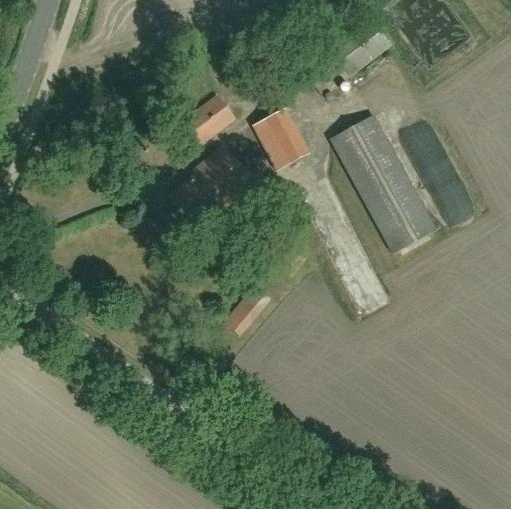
[(322,94),(391,40),(373,16),(303,70),(322,94)]
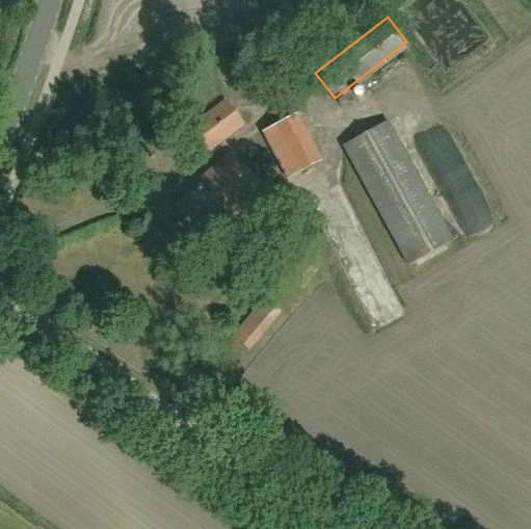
[(194,159),(244,122),(226,97),(176,135),(194,159)]
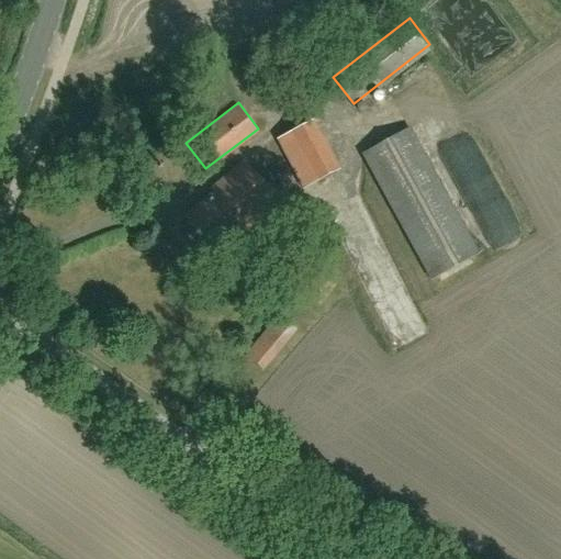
[(302,186),(315,179),(340,166),(315,119),(278,138),(302,186)]
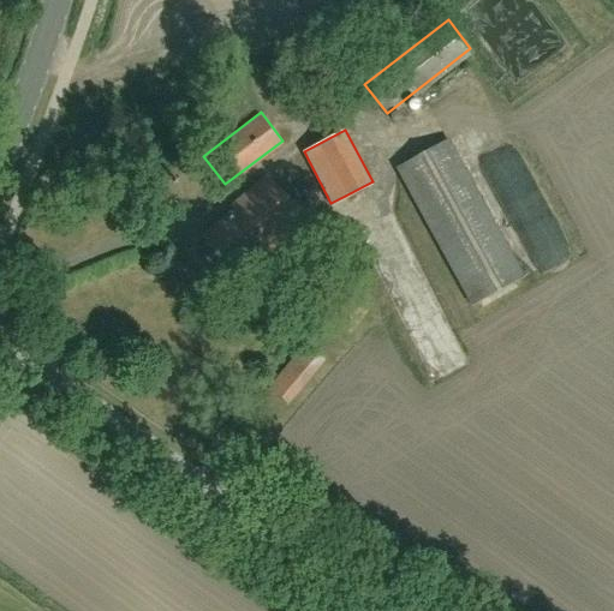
[(477,148),(519,223),(548,208),(507,132),(477,148)]
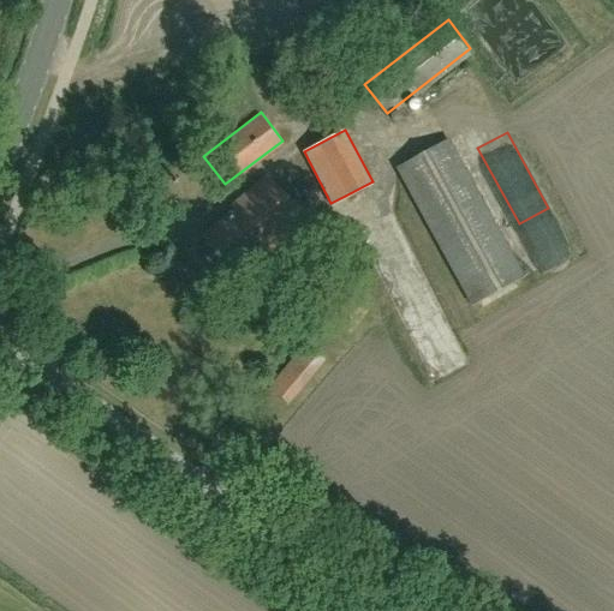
[(474,303),(524,275),(449,138),(399,166),(474,303)]
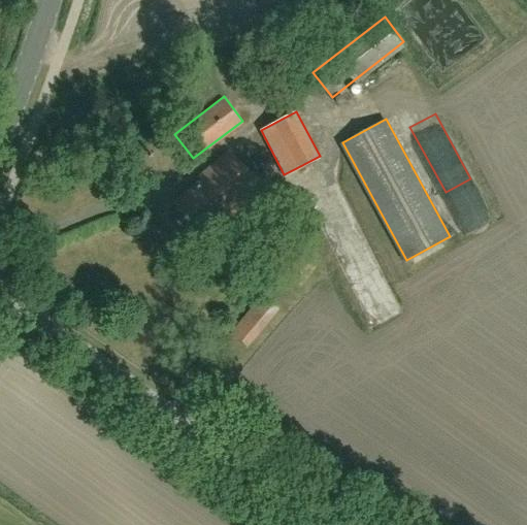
[(228,217),(263,187),(230,149),(199,175),(201,178),(174,202),(201,232),(224,212),(228,217)]
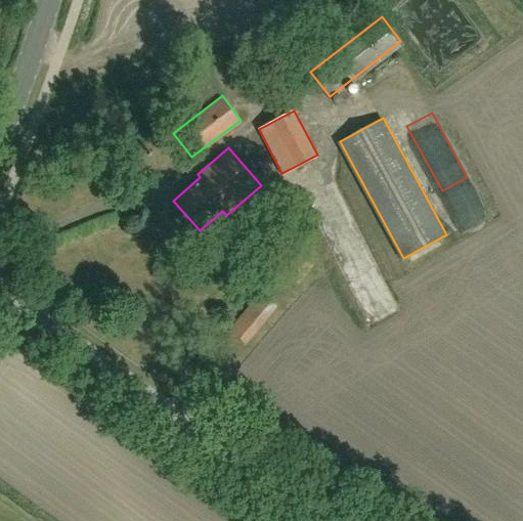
[(288,225),(308,216),(293,184),(272,193),(288,225)]
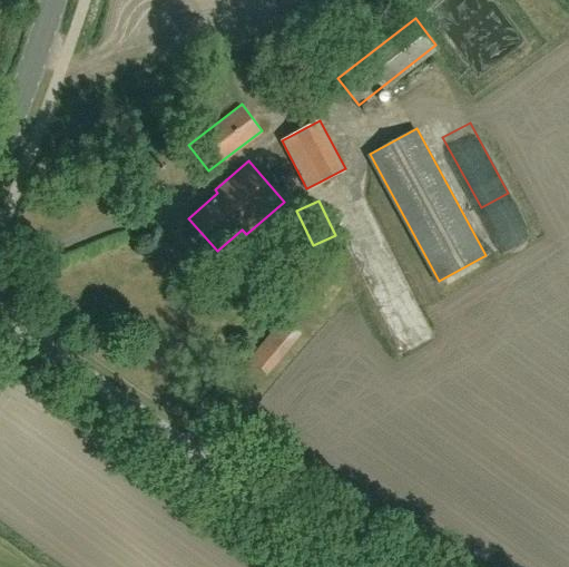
[(487,226),(496,238),(527,216),(519,204),(487,226)]
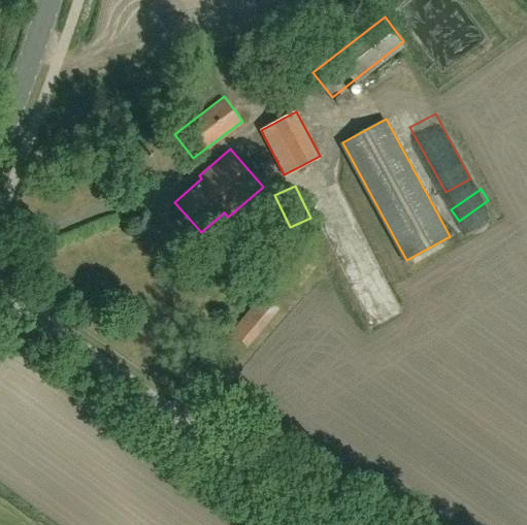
[(300,286),(317,265),(301,253),(285,273),(300,286)]
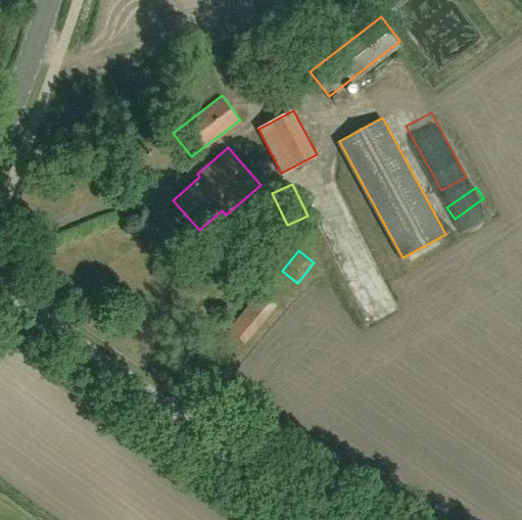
[(246,342),(277,304),(259,291),(229,328),(246,342)]
